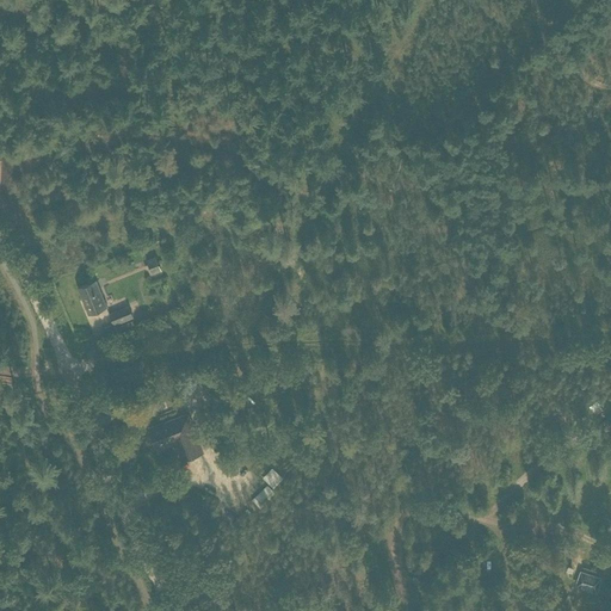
[(155,257),(147,260),(153,275),(161,271),(155,257)]
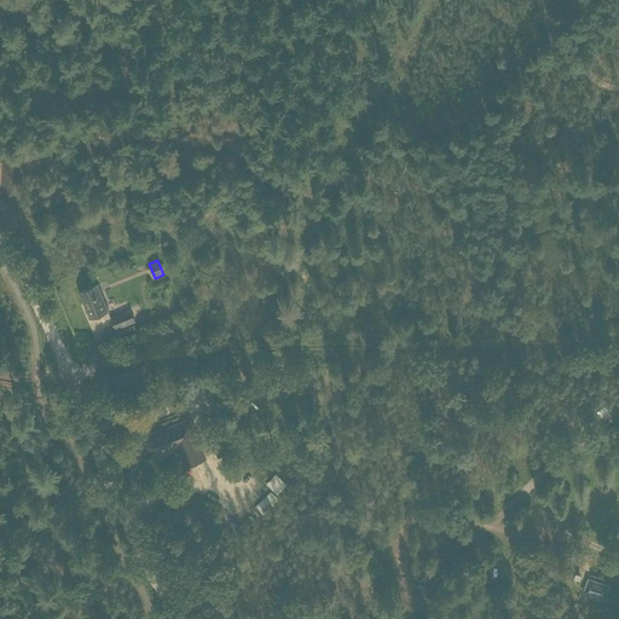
[(90,318),(108,311),(97,284),(79,291),(90,318)]
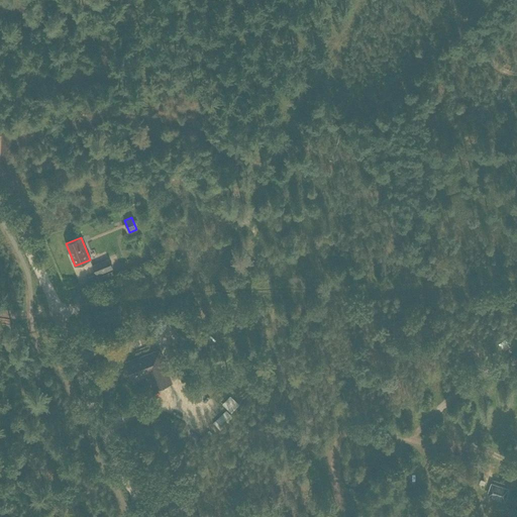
[(109,261),(93,267),(96,274),(112,267),(109,261)]
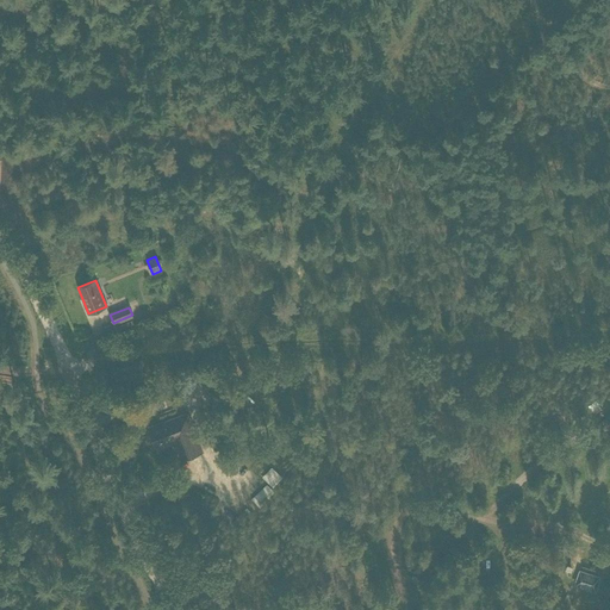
[(603,410),(609,402),(599,394),(593,403),(603,410)]
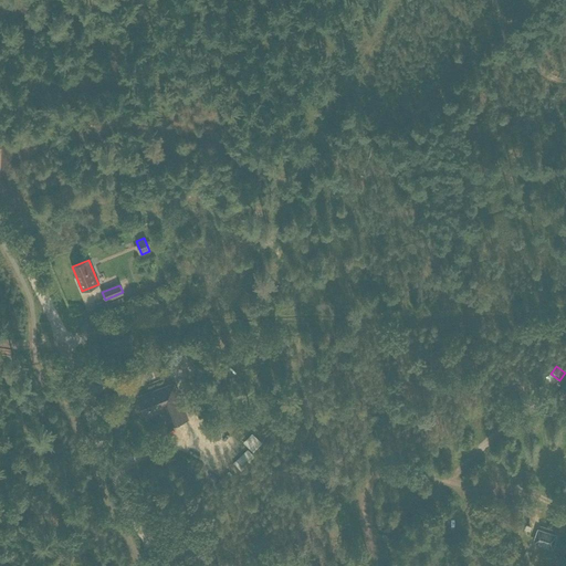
[(189,418),(175,384),(152,394),(152,392),(138,398),(146,416),(161,409),(168,427),(189,418)]
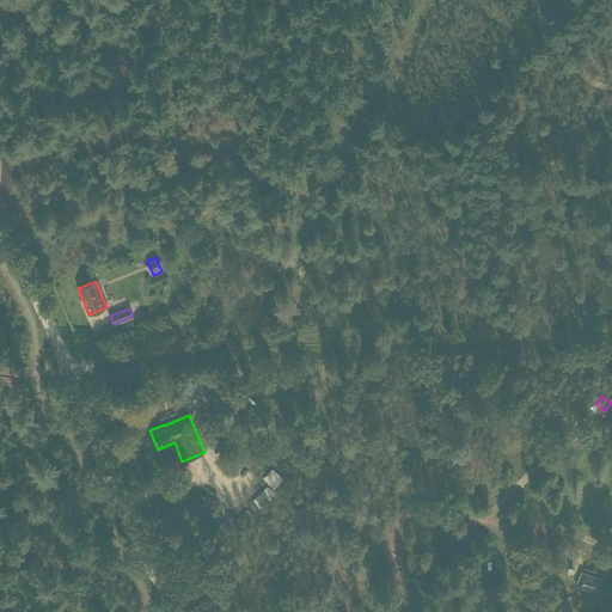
[(273,488),(282,478),(273,467),(263,477),(273,488)]
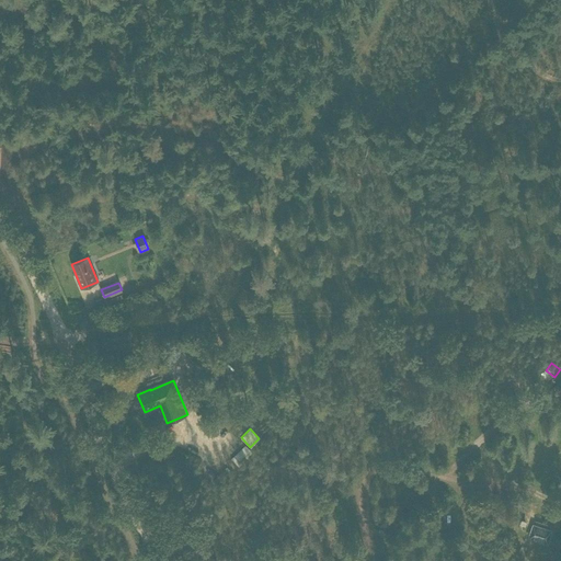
[(260,439),(249,447),(248,445),(231,457),(239,467),(265,447),(260,439)]
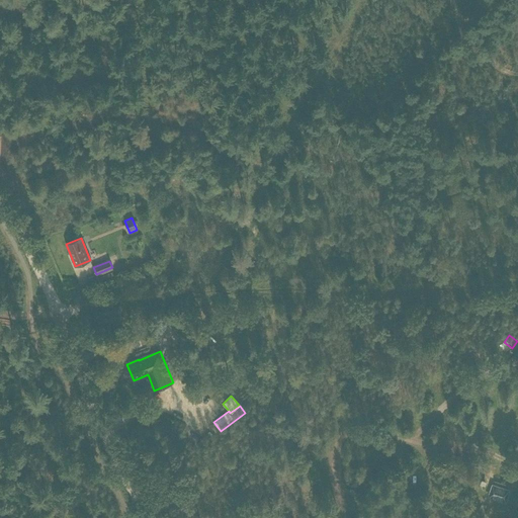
[(510,490),(492,485),(488,497),(506,503),(510,490)]
